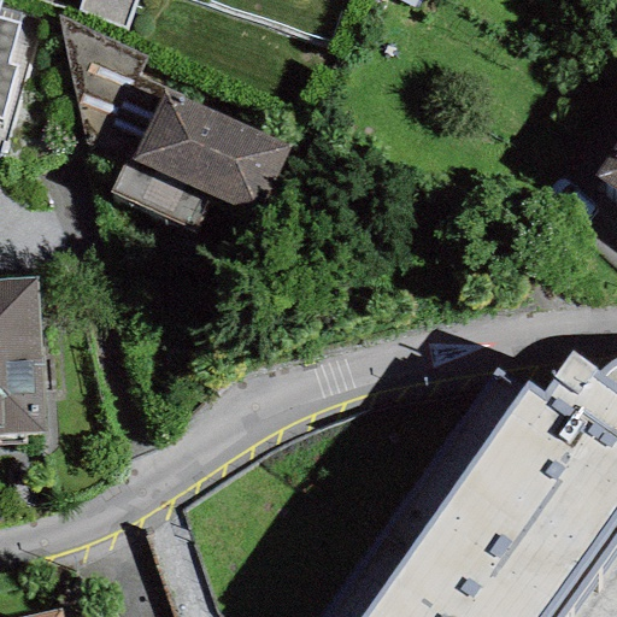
[(0,0),(0,119),(0,121),(15,68),(5,65),(16,24),(0,19),(0,0)]
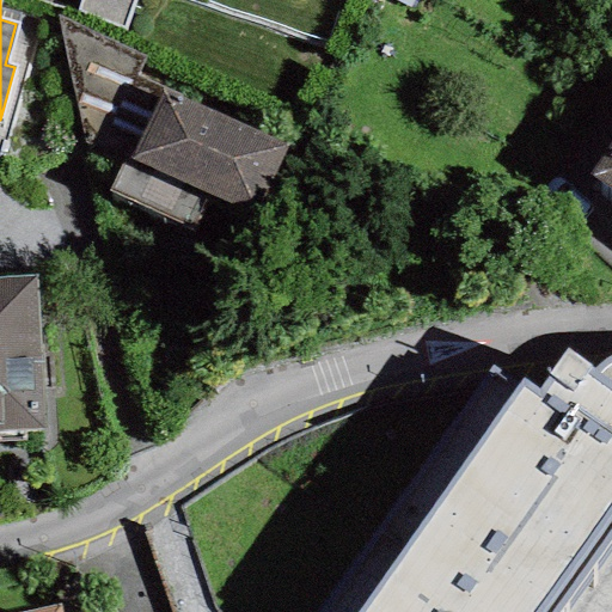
[(287,147),(163,91),(165,87),(135,75),(142,59),(57,17),(85,150),(121,163),(108,191),(191,230),(208,195),(255,216),(287,147)]
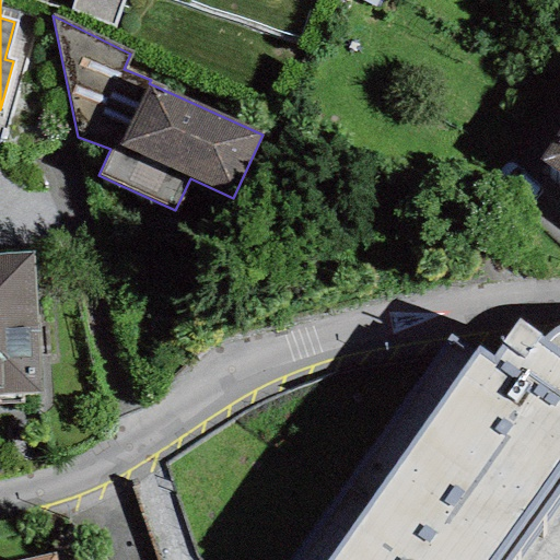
[(559,130),(539,162),(559,175),(559,130)]
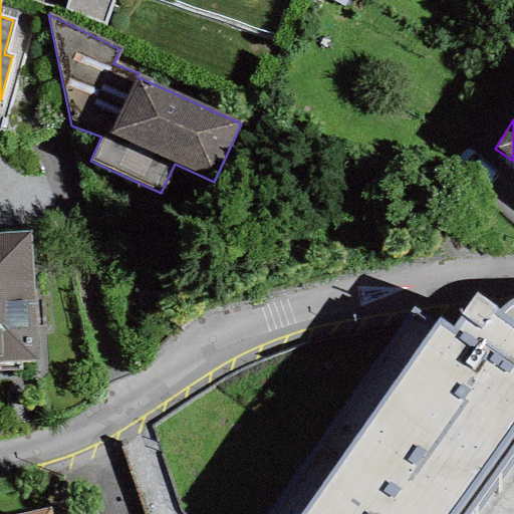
[(30,231),(0,232),(0,361),(37,360),(30,231)]
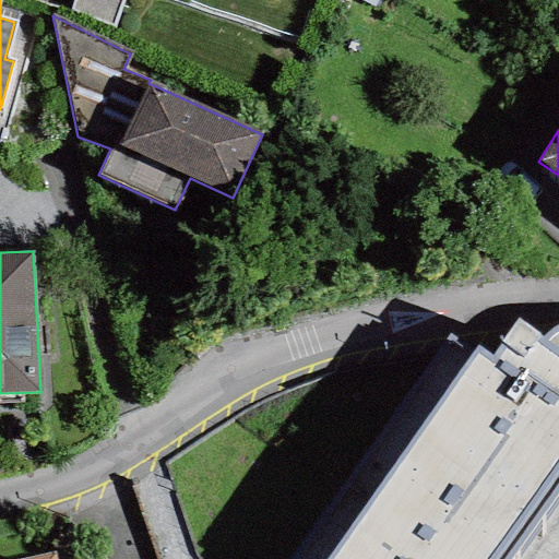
[(449,335),(288,558),(508,558),(558,488),(558,320),(558,321),(542,339),(516,321),(491,355),(478,346),(474,353),(449,335)]
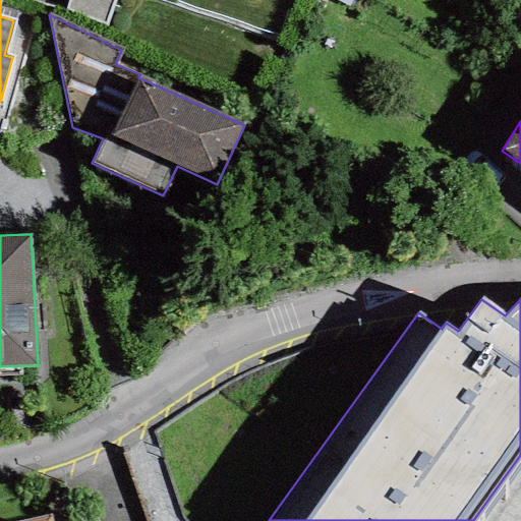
All buildings are outlined.
